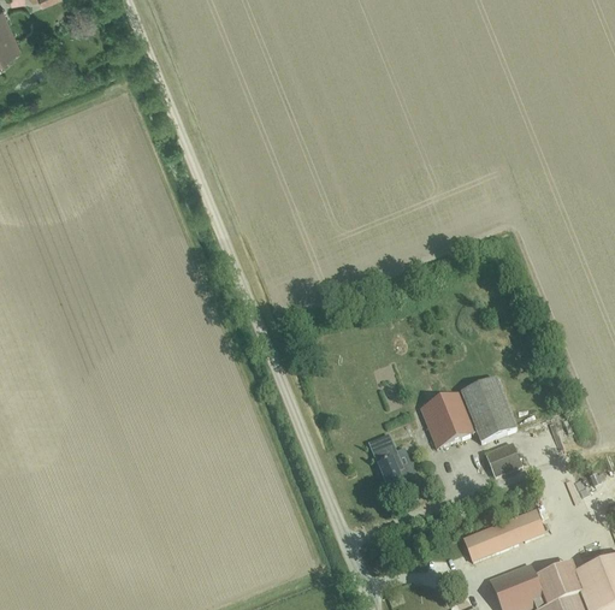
[(0,52),(18,45),(1,5),(0,5),(0,52)]
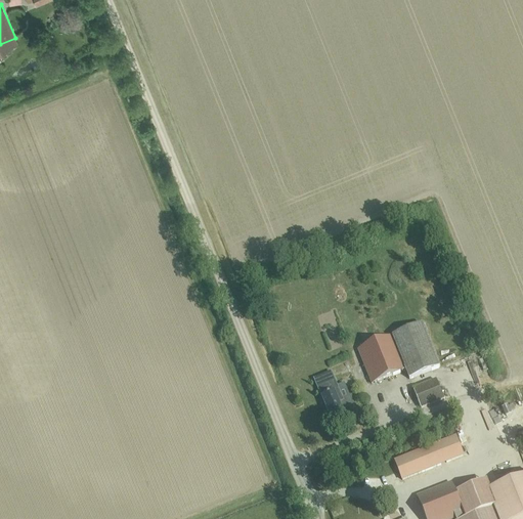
[(390,331),(356,344),(369,378),(404,364),(407,374),(438,361),(421,318),(390,331)]
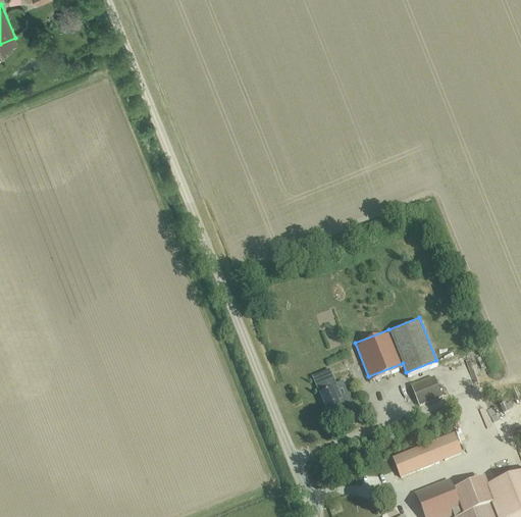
[(462,349),(462,360),(470,360),(470,349),(462,349)]
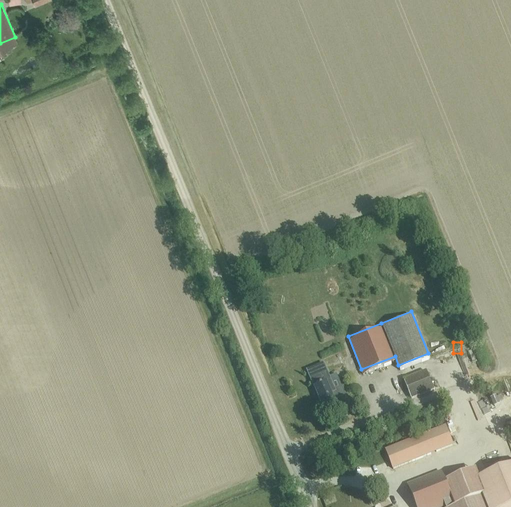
[(322,359),(306,365),(320,399),(332,394),(329,387),(333,386),(329,376),(327,376),(326,374),(328,373),(322,359)]
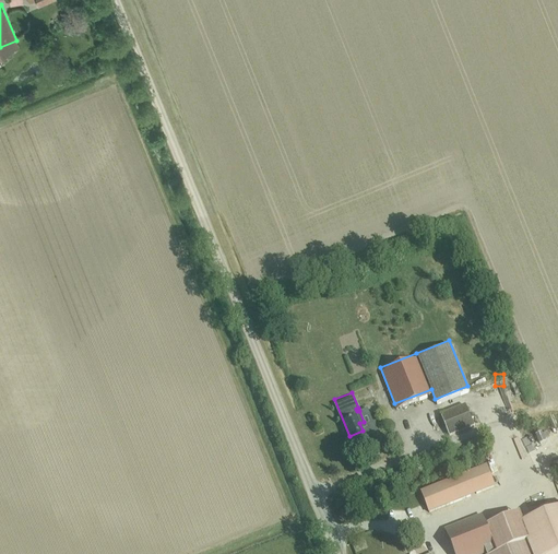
[(448,429),(472,420),(464,399),(439,408),(448,429)]
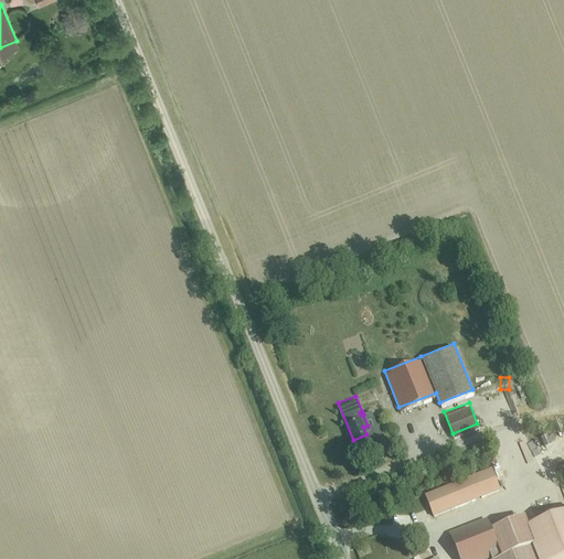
[(433,512),(498,485),(489,464),(424,491),(433,512)]
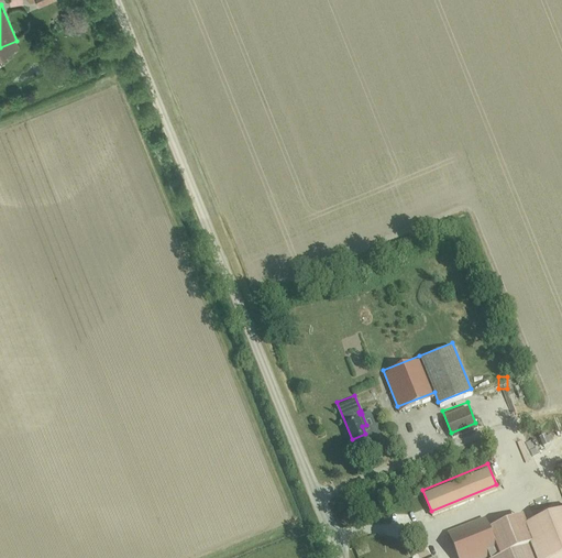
[(524,487),(516,490),(521,504),(541,496),(538,487),(526,491),(524,487)]
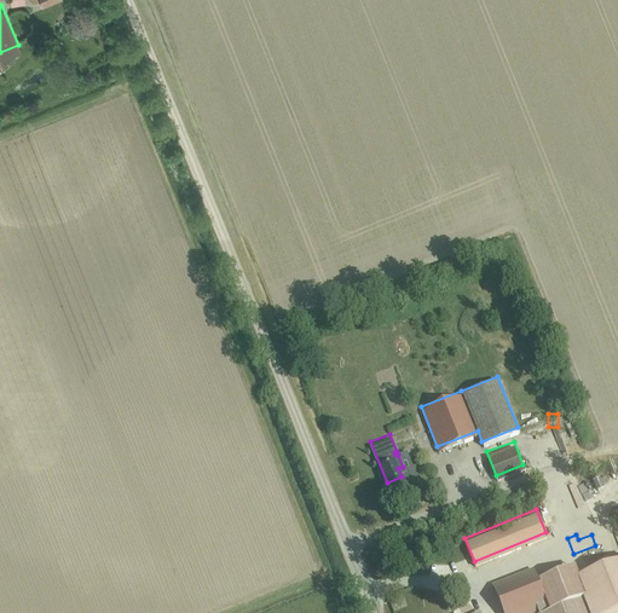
[(606,612),(617,608),(617,556),(578,572),(575,562),(536,577),(531,564),(491,579),(503,612),(521,612),(537,607),(538,612),(535,612),(606,612)]
